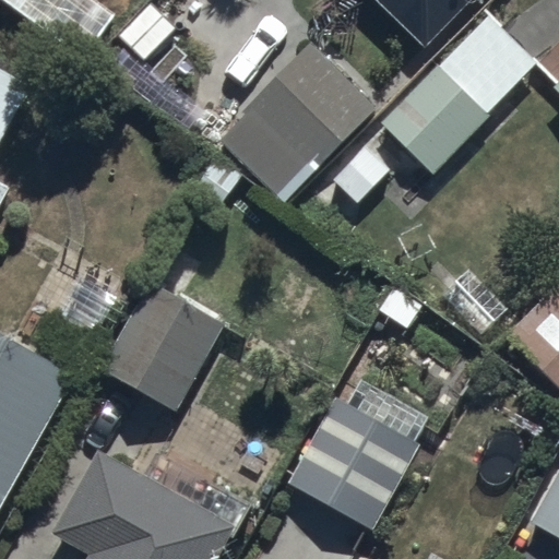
[(375,0),(424,48),(471,0),(375,0)]
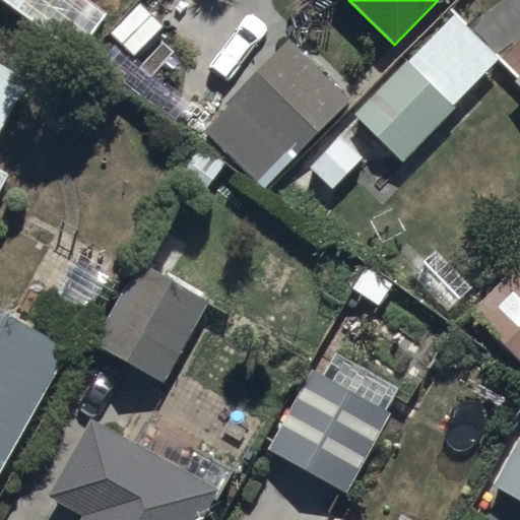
[(412,61),(455,103),(495,62),(452,21),(412,61)]
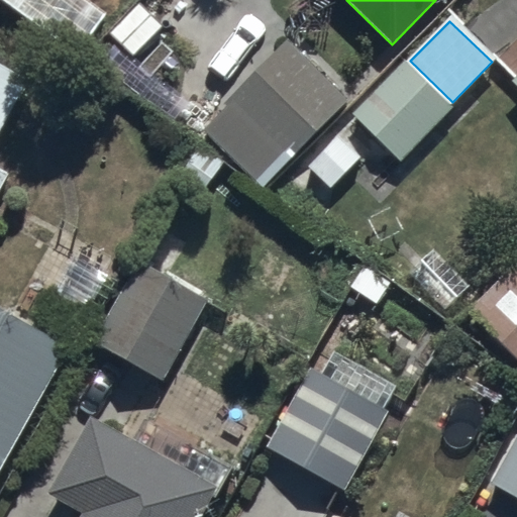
[(347,101),(284,40),(201,127),(265,188),(347,101)]
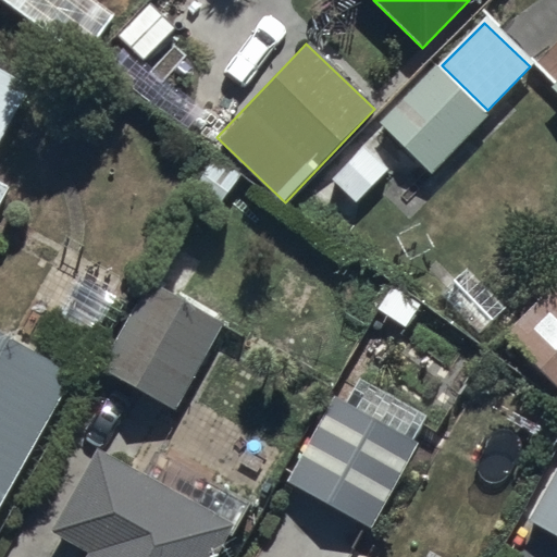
[(435,66),(376,125),(429,177),(487,118),(435,66)]
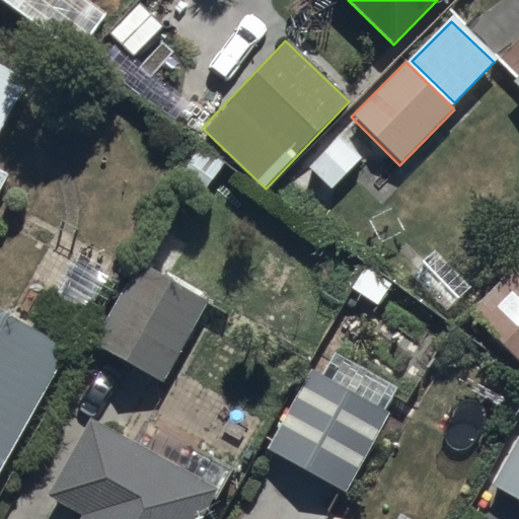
[(0,129),(27,79),(0,64),(0,207),(15,178),(0,169),(0,129)]
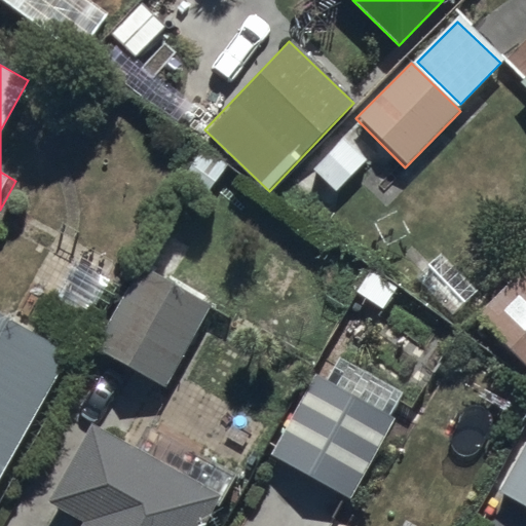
[(86,348),(160,389),(209,307),(166,283),(188,247),(157,228),(86,348)]
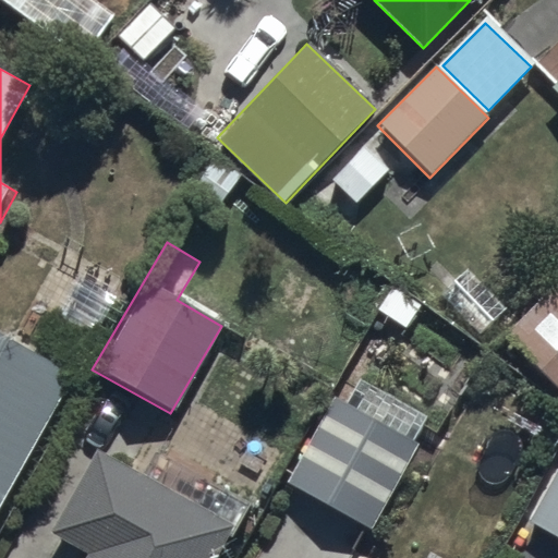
[(557,278),(502,334),(557,388),(557,278)]
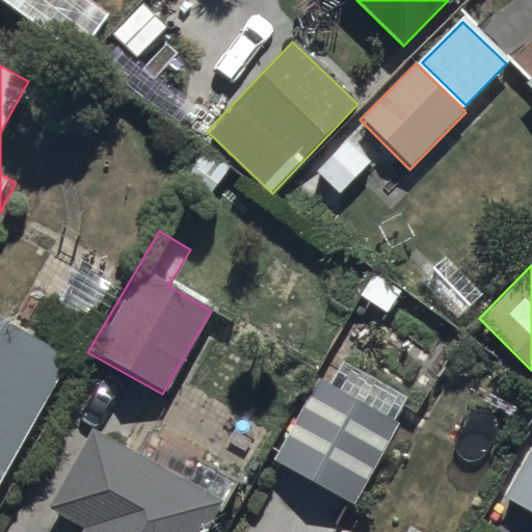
[(0,319),(0,481),(69,358),(0,319)]
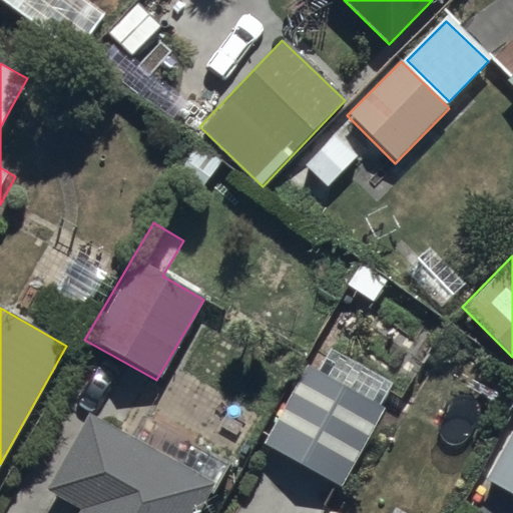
[(386,410),(306,366),(263,445),(343,489),(386,410)]
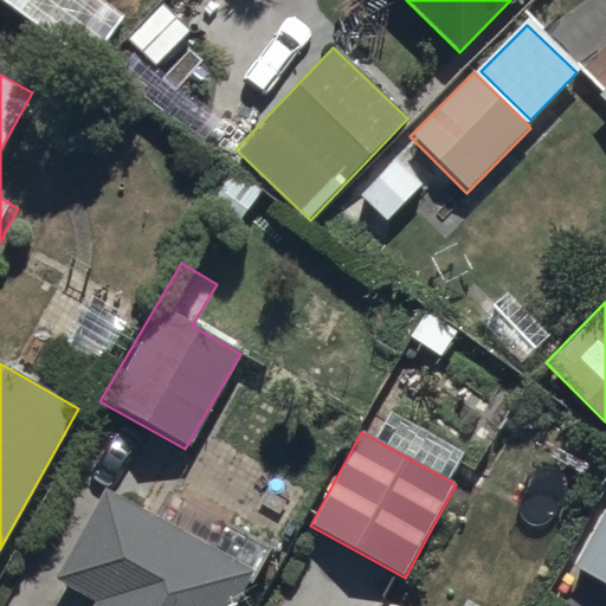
[(237,605),(251,582),(255,584),(275,548),(173,490),(155,520),(104,491),(53,580),(96,605),(95,605),(237,605)]
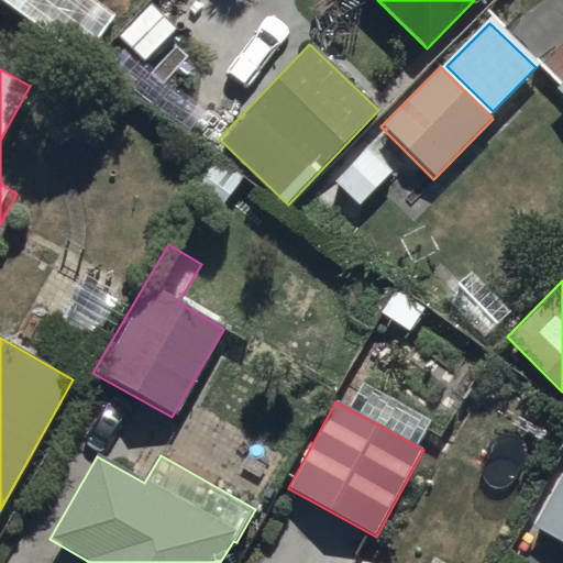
[(562,473),(532,527),(562,544),(562,473)]
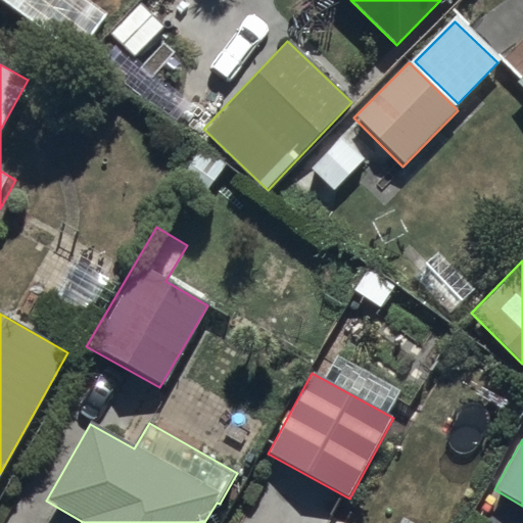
All buildings are outlined.
